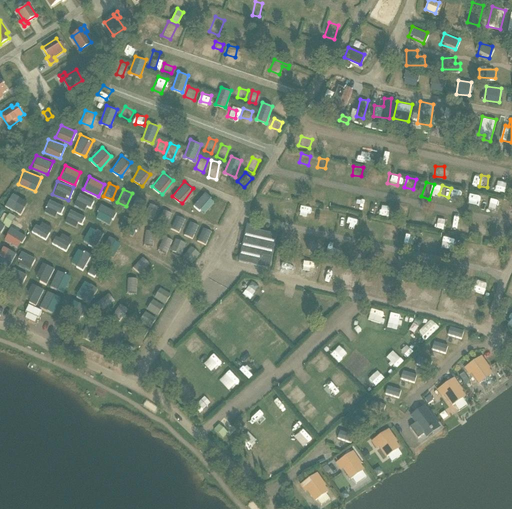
[(456,196),(465,199),(467,192),(458,189),(456,196)]
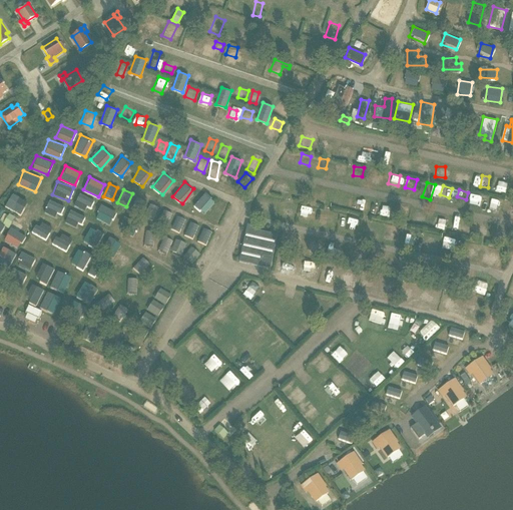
[(89,210),(95,199),(80,191),(74,202),(89,210)]
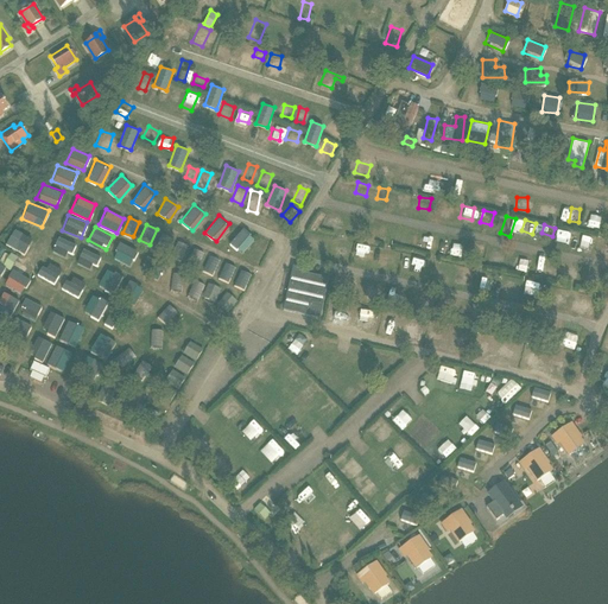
[(12,228),(4,243),(24,253),(31,237),(12,228)]
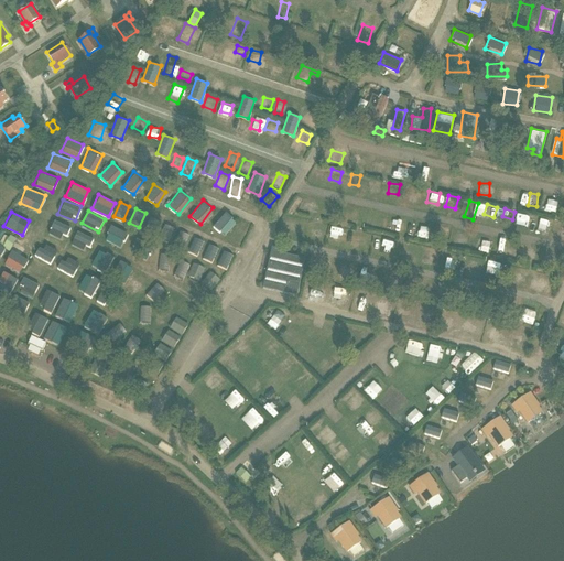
[(224,235),(236,220),(224,212),(213,226),(224,235)]
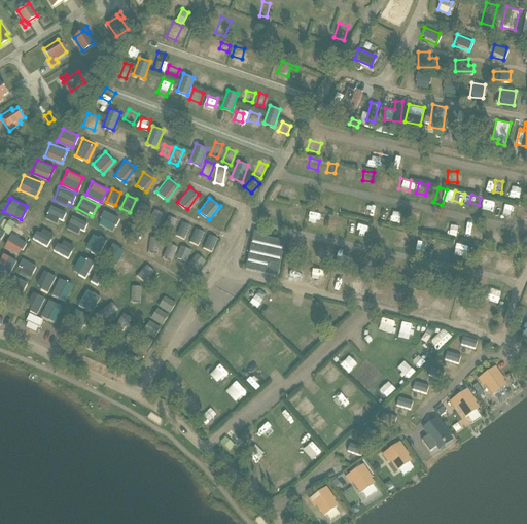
[(490,199),(488,208),(497,210),(499,201),(490,199)]
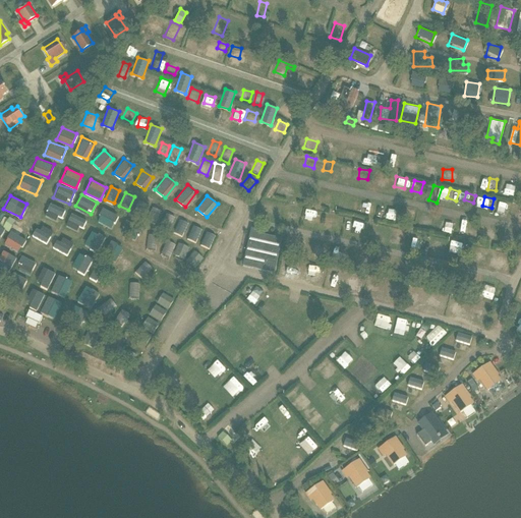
[(143,214),(142,215),(154,222),(160,211),(140,199),(135,209),(143,214)]
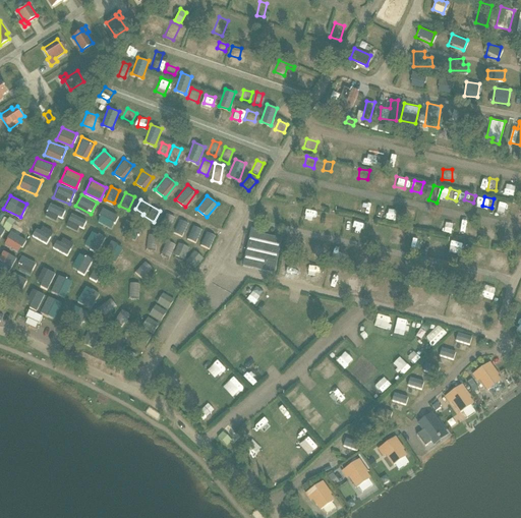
[(510,203),(501,199),(499,209),(508,211),(510,203)]
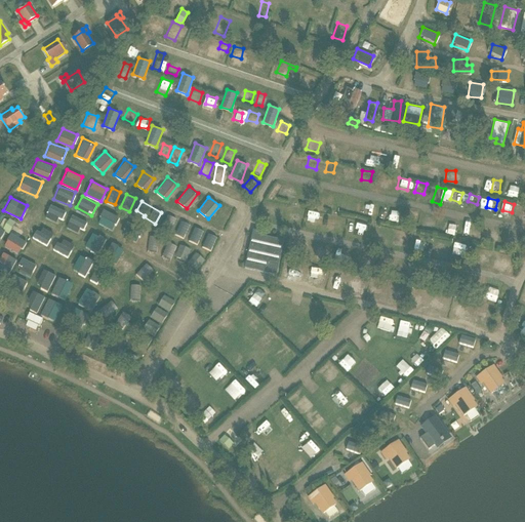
[(396,221),(398,204),(388,202),(386,218),(396,221)]
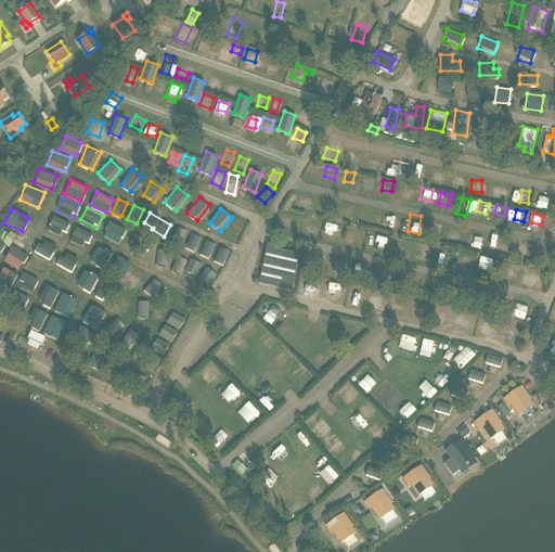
[(52,215),(47,229),(59,233),(61,228),(67,230),(71,222),(52,215)]
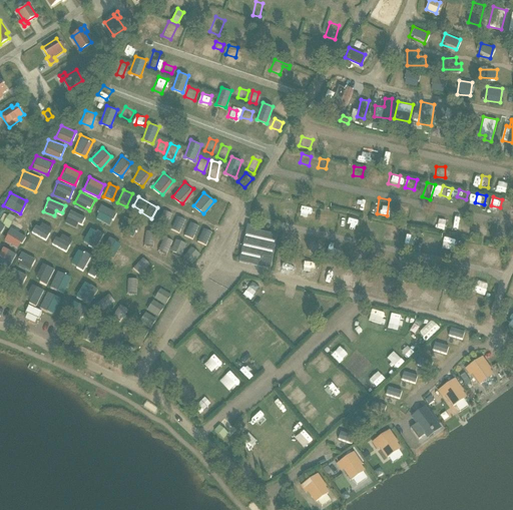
[(110,224),(116,210),(100,203),(94,216),(110,224)]
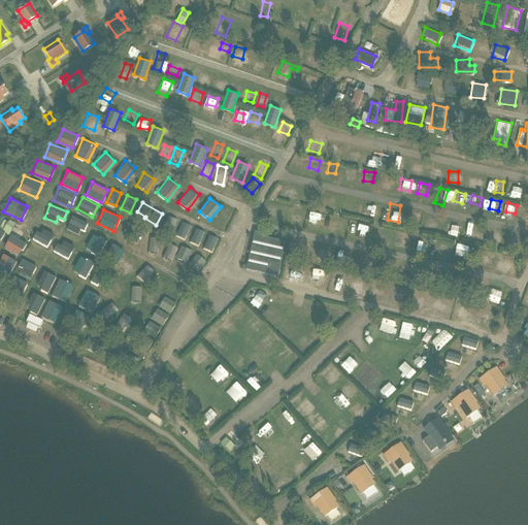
[(77,232),(79,228),(85,230),(88,222),(72,215),(66,227),(77,232)]
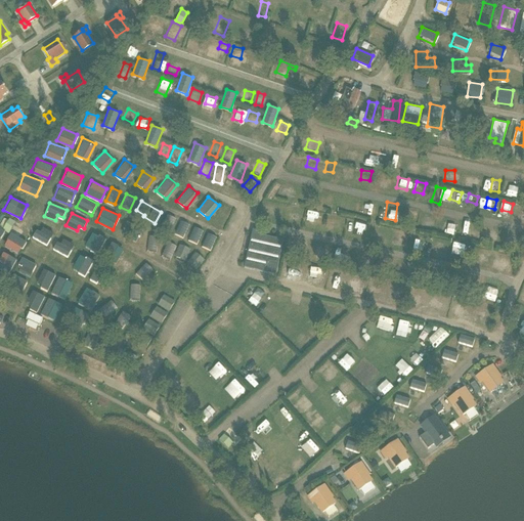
[(170,230),(176,216),(167,213),(161,226),(170,230)]
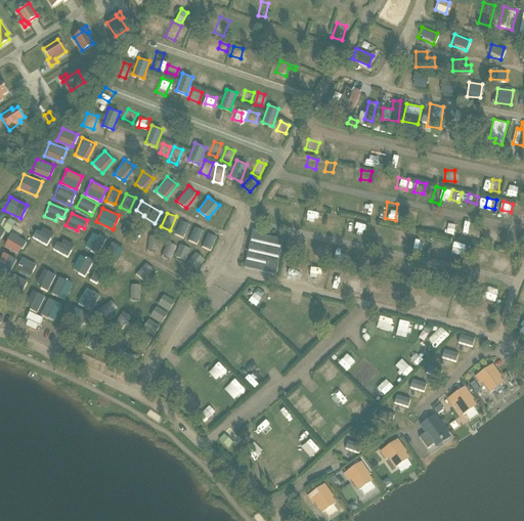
[(432,227),(434,218),(424,215),(422,225),(432,227)]
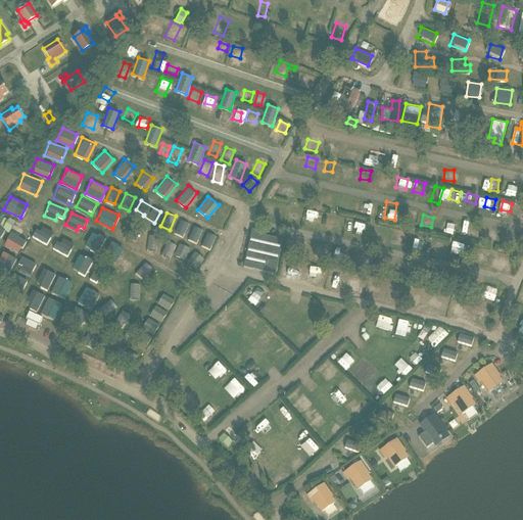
[(443,230),(454,231),(456,217),(445,216),(443,230)]
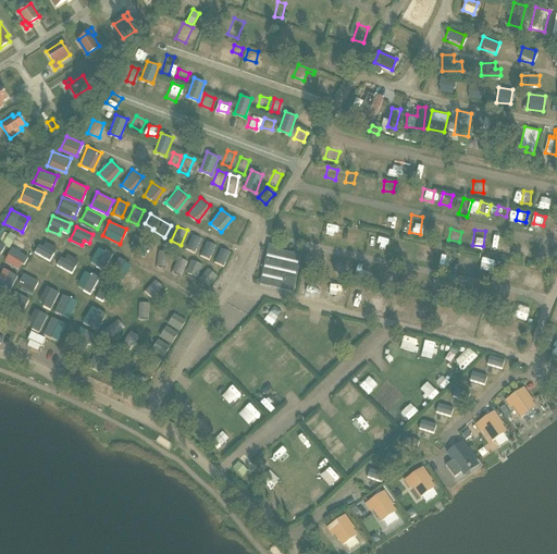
[(10,231),(3,243),(10,247),(17,235),(10,231)]
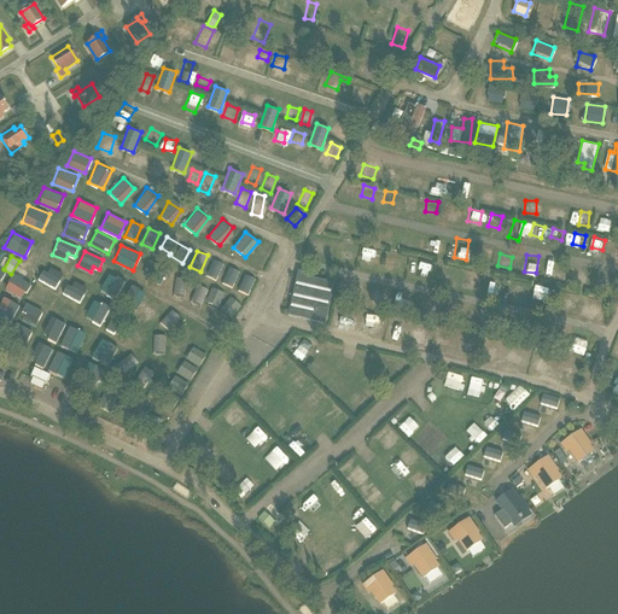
[(205,274),(216,278),(222,262),(211,257),(205,274)]
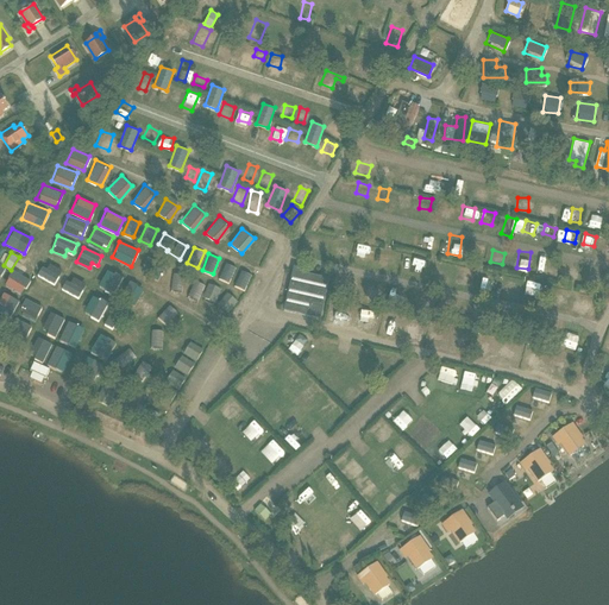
[(52,283),(62,270),(50,262),(45,268),(42,265),(37,272),(52,283)]
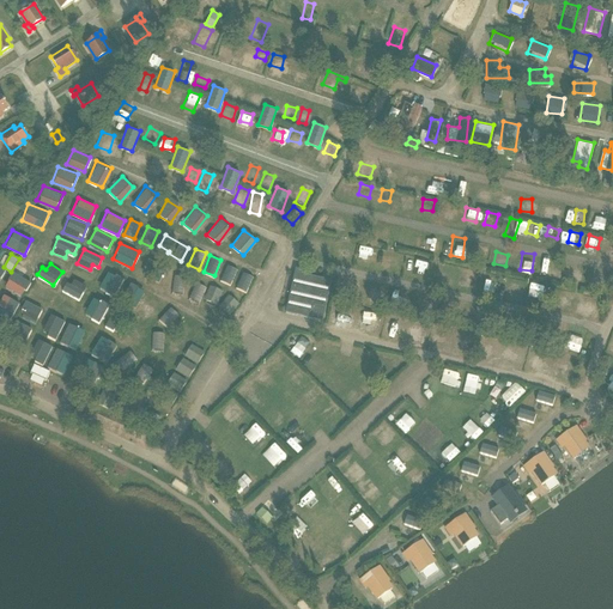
[(230,282),(236,267),(226,263),(220,278),(230,282)]
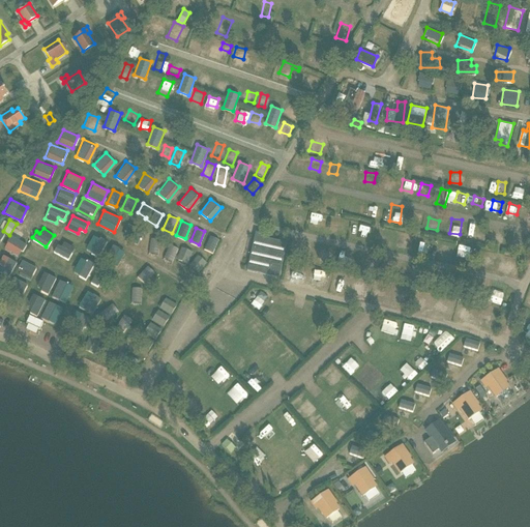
[(246,268),(278,276),(287,241),(263,236),(264,233),(256,231),(246,268)]
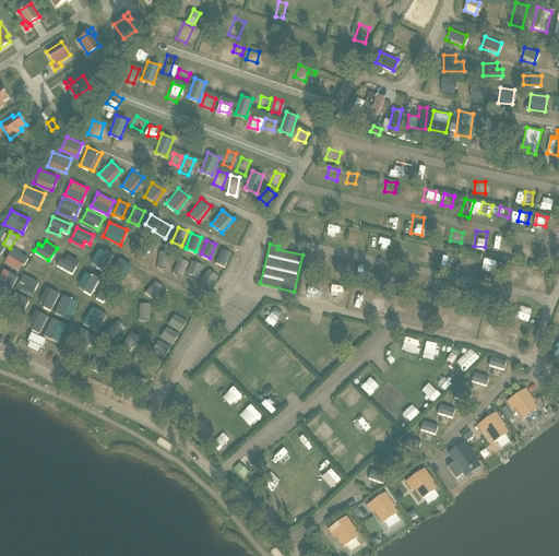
[(496,244),(494,250),(504,253),(507,247),(496,244)]
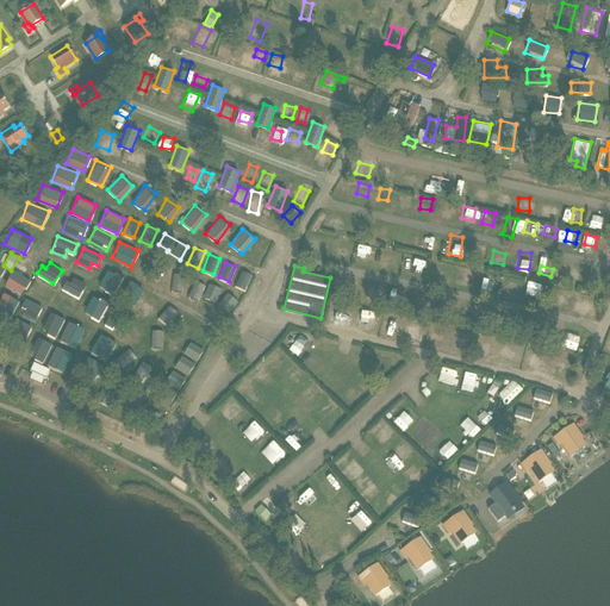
[(19,294),(29,279),(13,268),(4,283),(19,294)]
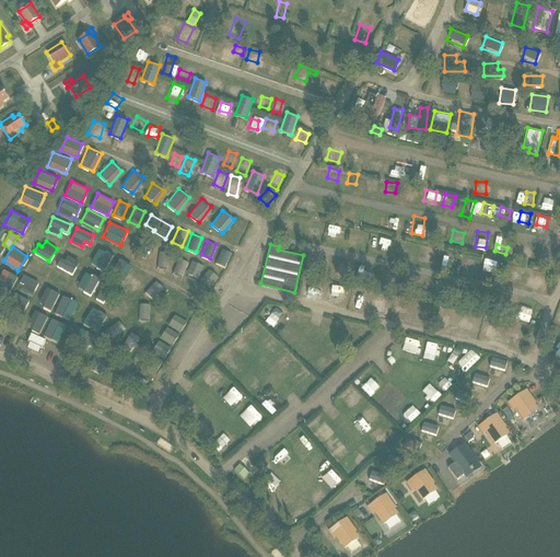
[(89,263),(103,270),(113,255),(98,246),(89,263)]
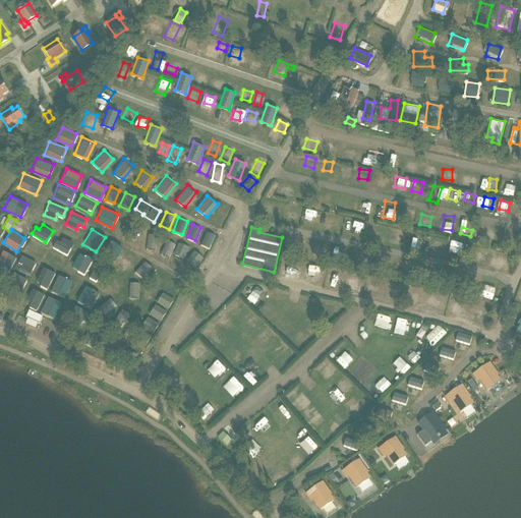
[(487,239),(489,231),(482,229),(480,237),(487,239)]
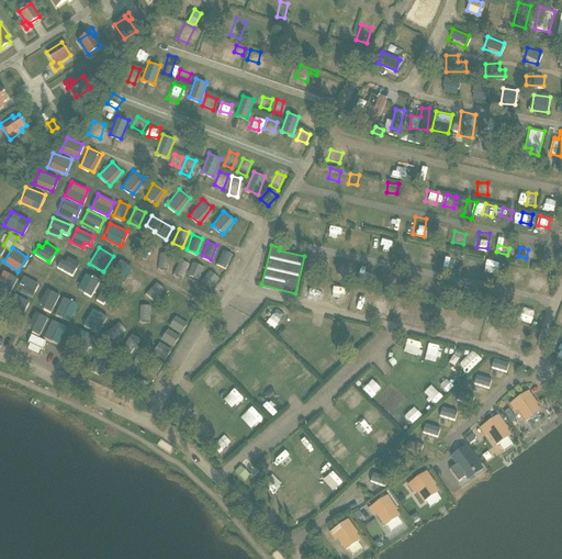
[(222,248),(216,261),(225,266),(232,252),(222,248)]
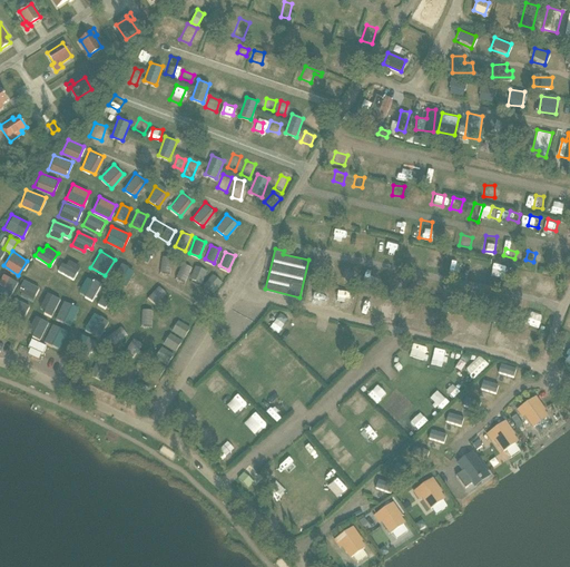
[(61,258),(57,271),(75,277),(79,265),(61,258)]
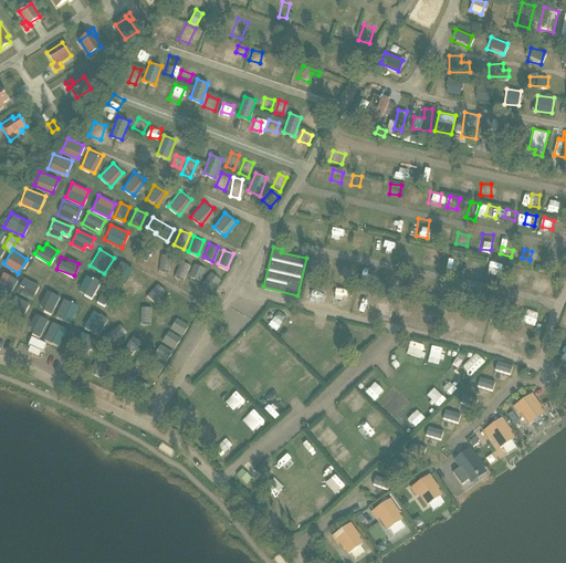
[(468,257),(465,269),(478,272),(480,260),(468,257)]
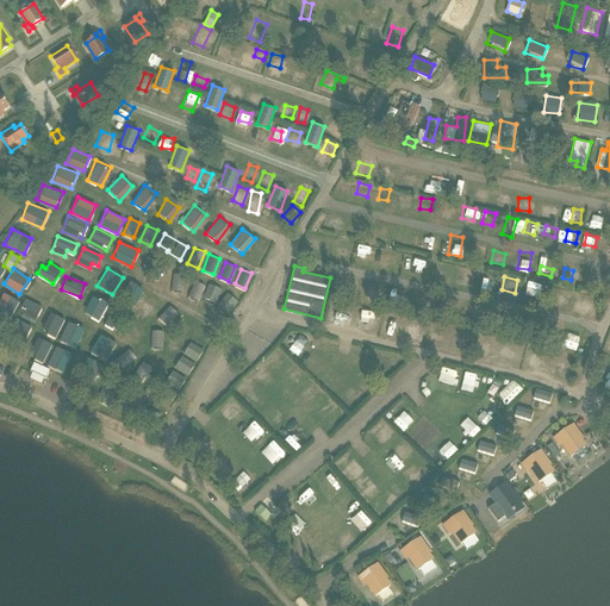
[(195,279),(192,288),(200,292),(205,282),(195,279)]
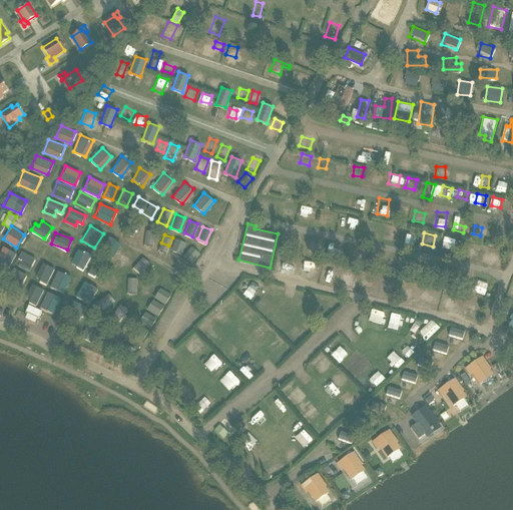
[(112,256),(120,242),(109,235),(101,249),(112,256)]
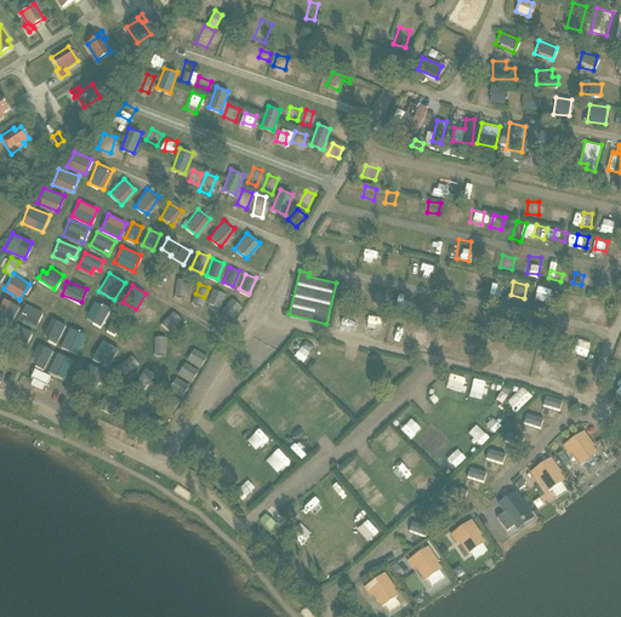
[(536,287),(536,298),(551,298),(551,287),(536,287)]
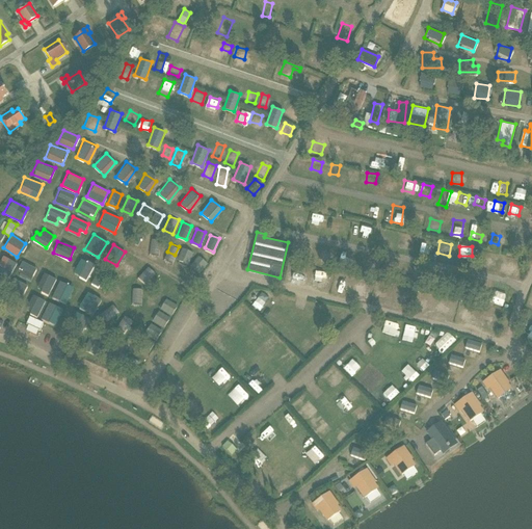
[(184,248),(181,256),(188,259),(192,250),(184,247),(184,248)]
